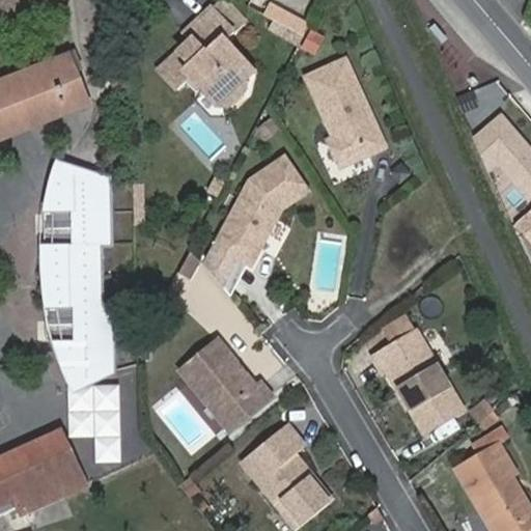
[(0,0),(0,25),(65,0),(0,0)]
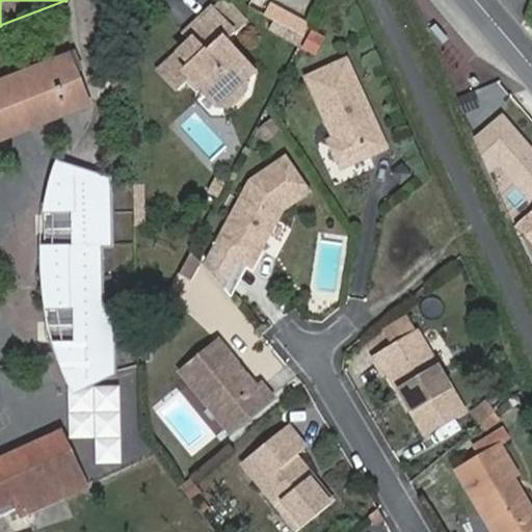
[(231,64),(240,56),(224,37),(232,30),(211,10),(185,33),(192,41),(159,71),(179,92),(187,86),(193,80),(204,91),(216,107),(228,109),(244,92),(242,78),(231,64)]
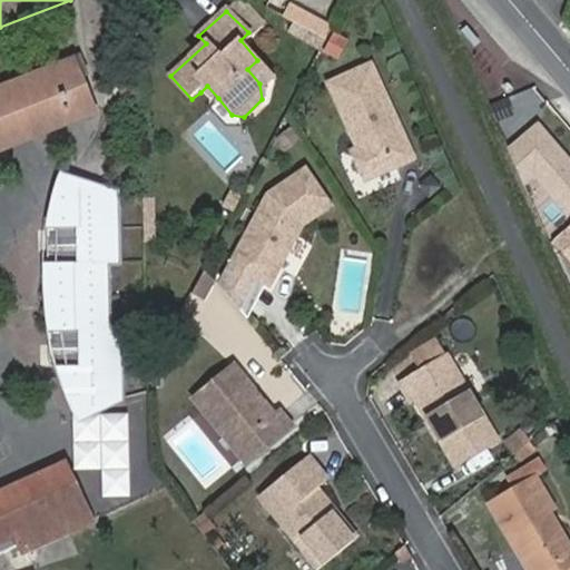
[(303,30),(284,19),(281,27),(298,37),(303,30)]
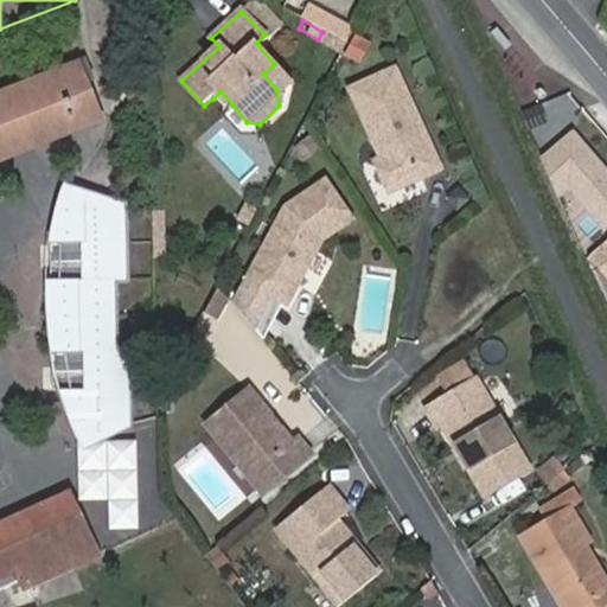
[(323,32),(318,39),(332,46),(336,39),(323,32)]
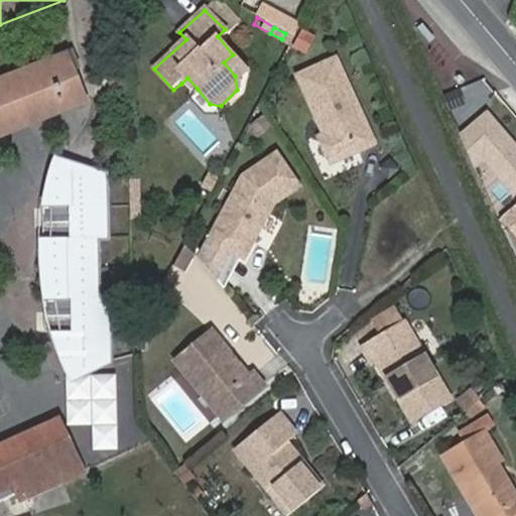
[(303,29),(293,48),(308,55),(317,36),(303,29)]
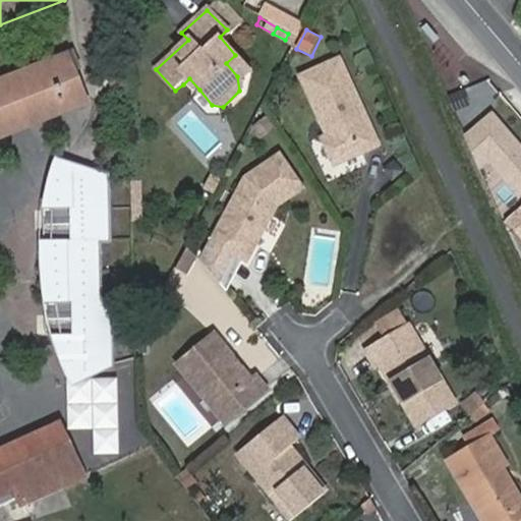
[(302,67),(328,128),(323,138),(329,154),(337,158),(378,141),(342,51),(302,67)]
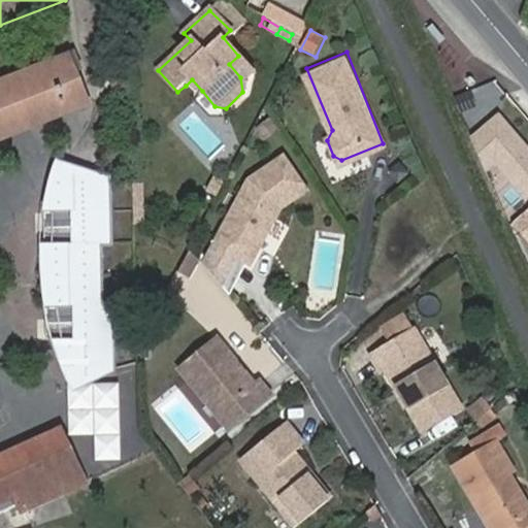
[(0,140),(90,105),(75,69),(83,66),(75,53),(0,81),(0,140)]
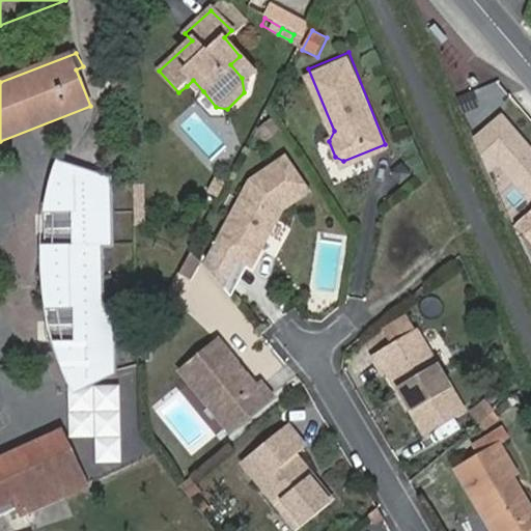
[(251,70),(240,56),(230,64),(242,78),(251,70)]
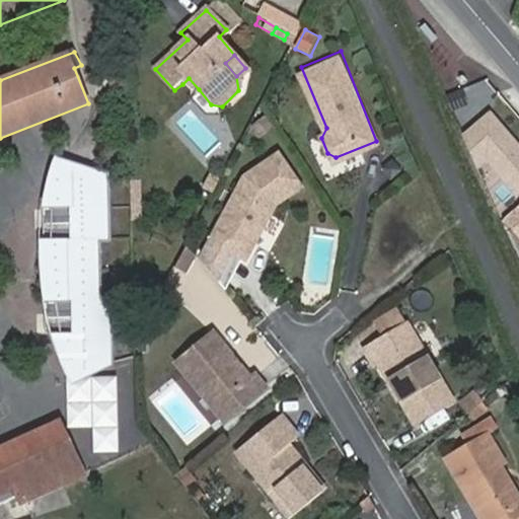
[(189,78),(182,84),(192,94),(199,89),(189,78)]
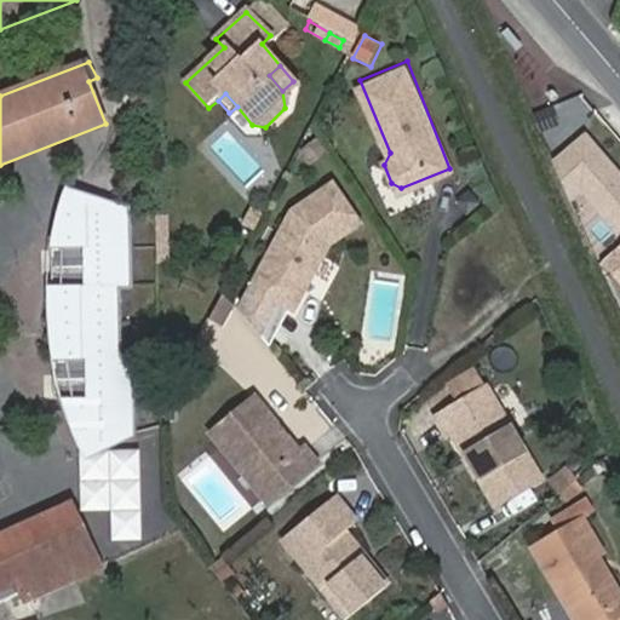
[(619,173),(585,133),(552,162),(570,201),(583,190),(619,235),(619,173)]
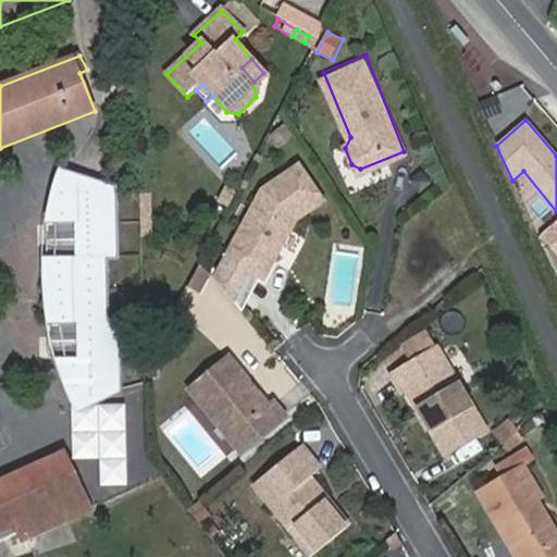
[(293,163),(258,187),(222,257),(259,276),(288,219),(318,199),(293,163)]
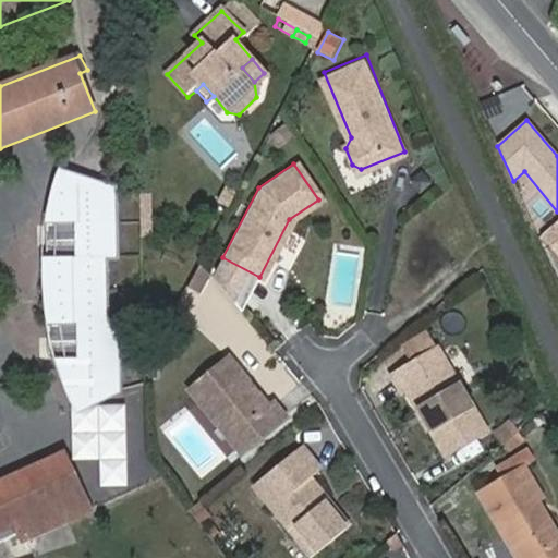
[(50,258),(55,327),(47,328),(55,360),(62,360),(72,403),(118,391),(118,326),(107,325),(105,258),(114,257),(116,192),(57,181),(55,227),(46,227),(44,257),(50,258)]
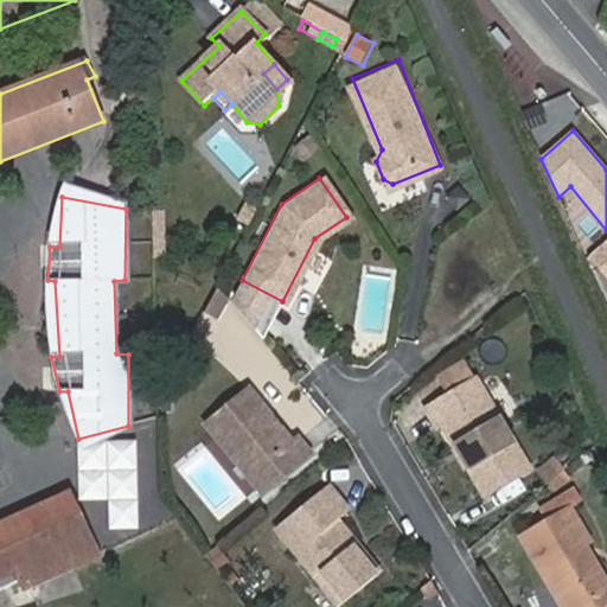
[(241,204),(232,219),(243,224),(251,209),(241,204)]
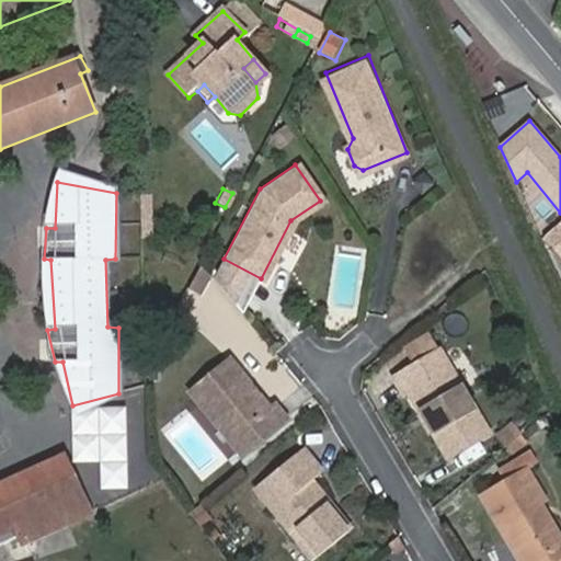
[(560,225),(546,239),(560,255),(560,225)]
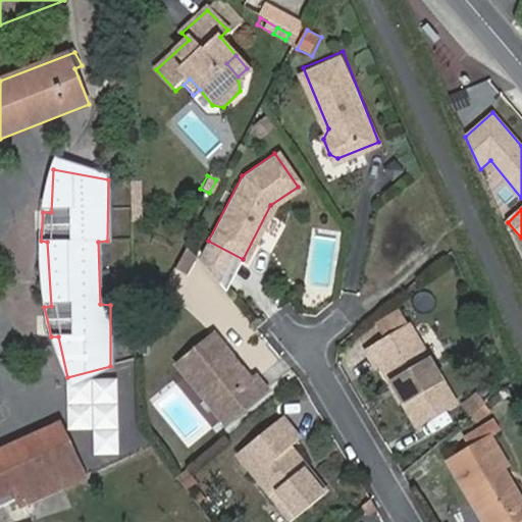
[(196,256),(188,245),(174,267),(186,274),(196,256)]
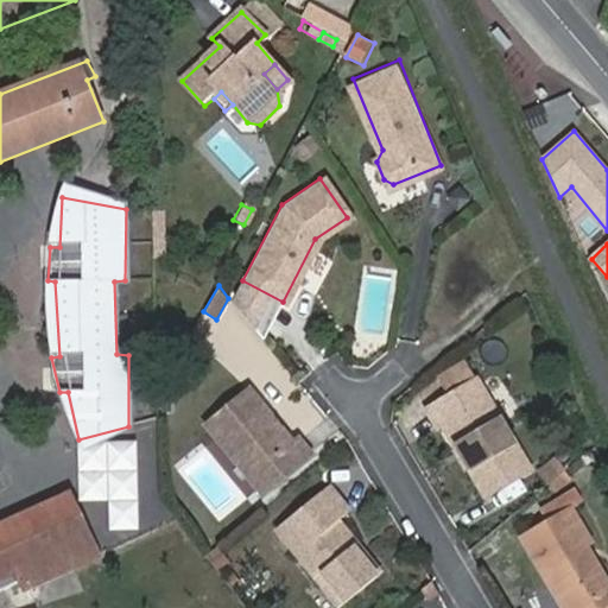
[(251,384),(206,420),(222,442),(232,441),(251,464),(248,475),(260,489),(312,447),(299,431),(293,437),(251,384)]
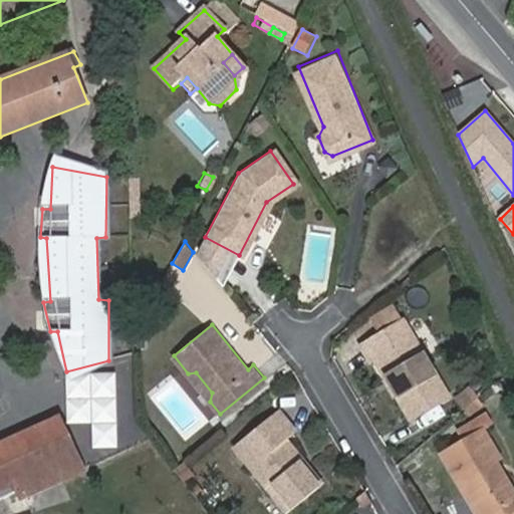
[(401,324),(358,350),(367,364),(372,361),(410,422),(447,400),(401,324)]
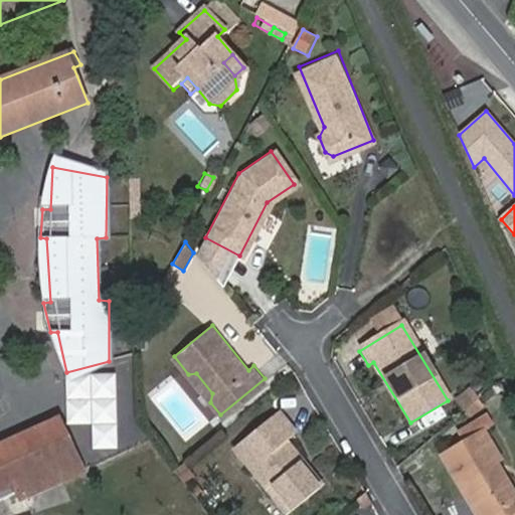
[(196,373),(188,374),(210,402),(212,393),(196,373)]
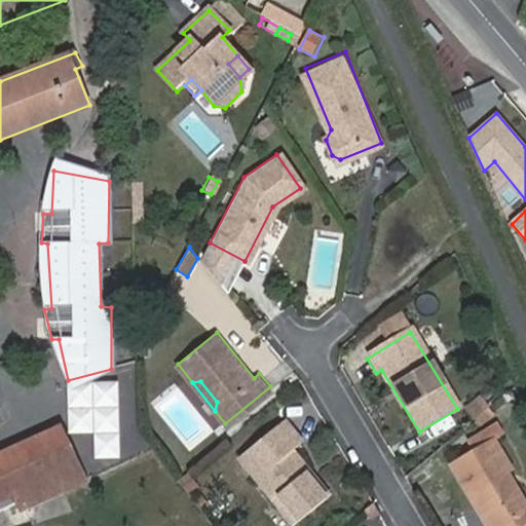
[(179,387),(154,406),(190,451),(214,431),(179,387)]
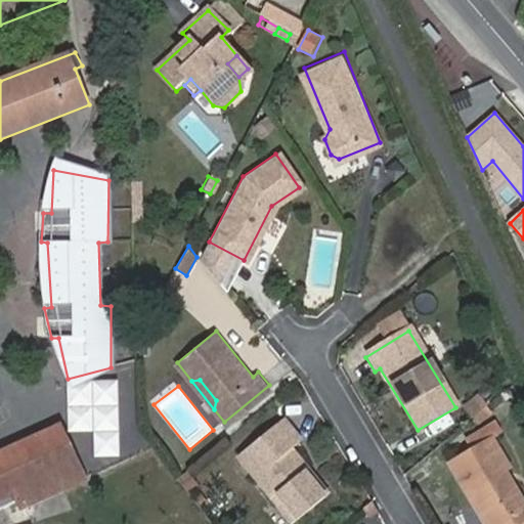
[(331,494),(294,448),(302,440),(284,418),(241,453),(296,522),(331,494)]
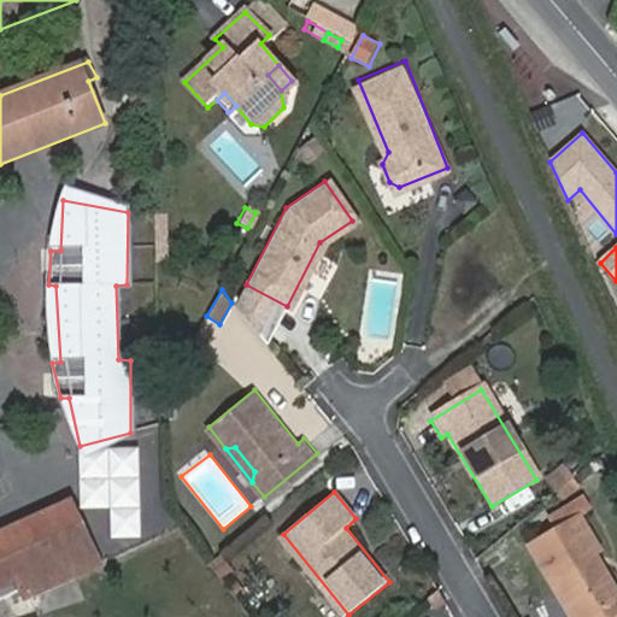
[(0,616),(0,589),(18,582),(27,598),(101,563),(71,501),(0,534),(0,616)]
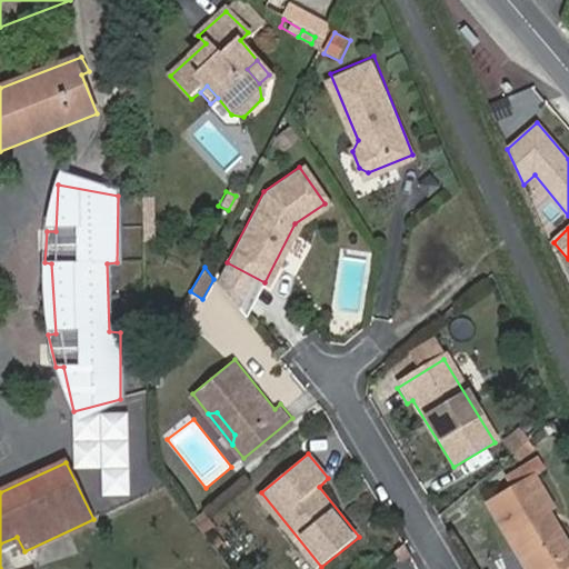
[(533,476),(486,503),(523,568),(568,568),(568,546),(560,531),(555,528),(549,518),(551,517),(557,513),(533,476)]
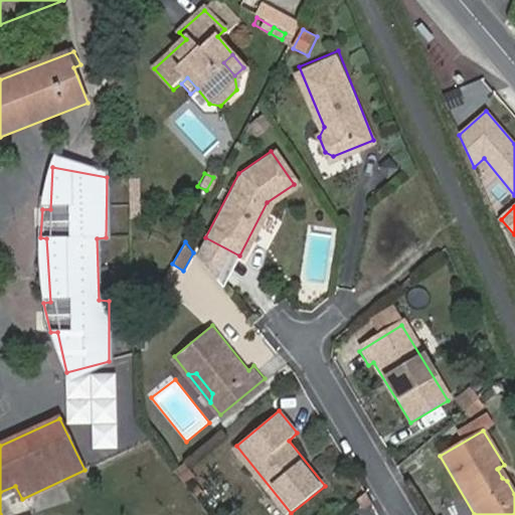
[(181,462),(172,470),(183,482),(192,474),(181,462)]
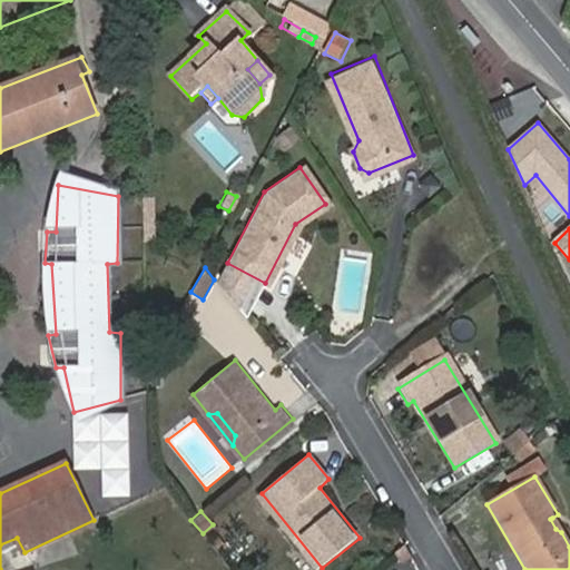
[(552,518),(550,519),(556,529),(561,532),(552,518)]
